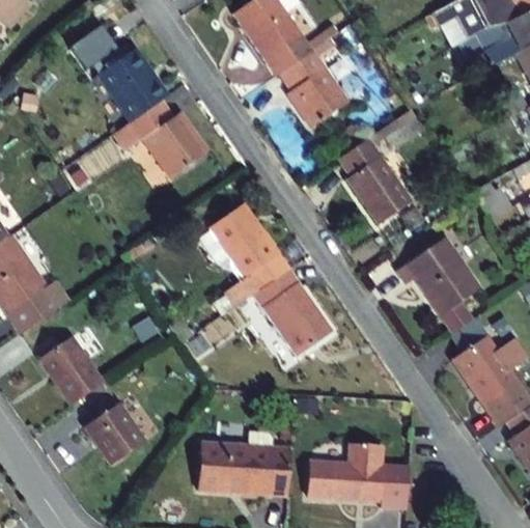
[(0,0),(0,17),(12,27),(34,0),(0,0)]
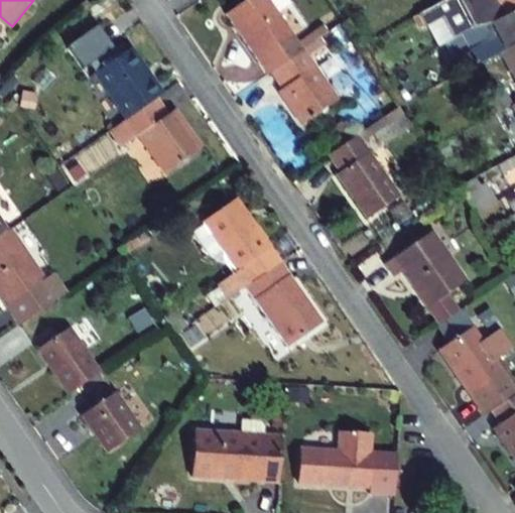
[(272,70),(302,49),(304,48),(298,40),(277,10),(290,1),(289,0),(243,0),(227,12),(269,73),(272,70)]
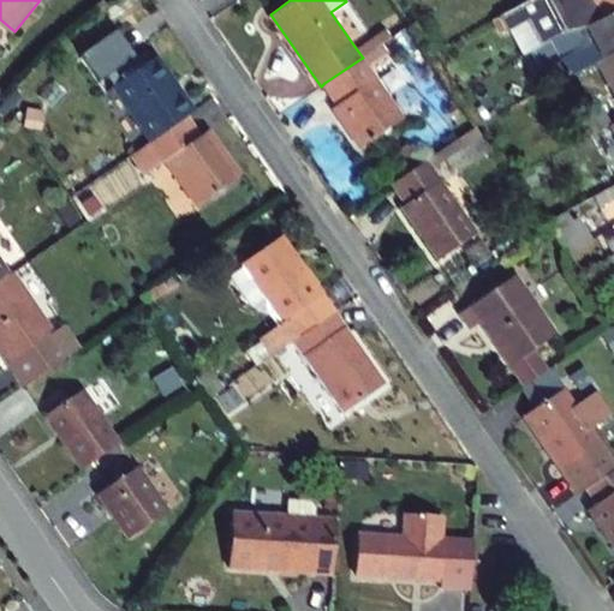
[(511,29),(524,53),(530,49),(564,31),(585,27),(613,12),(613,0),(528,0),(499,16),(506,30),(507,30),(511,29)]
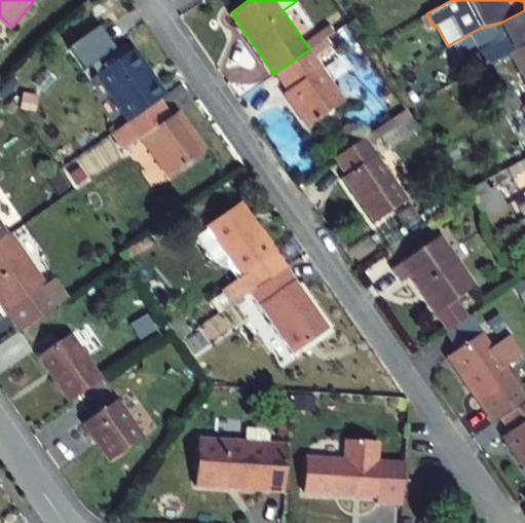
[(490,44),(480,50),(487,64),(510,51),(524,42),(524,10),(500,23),(482,27),(453,42),(460,52),(475,43),(473,39),(484,34),(490,44)]
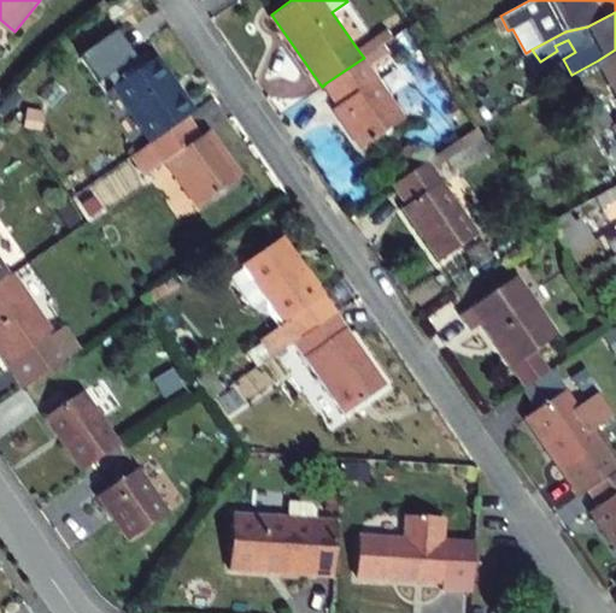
[(502,34),(508,30),(500,16),(493,19),(502,34)]
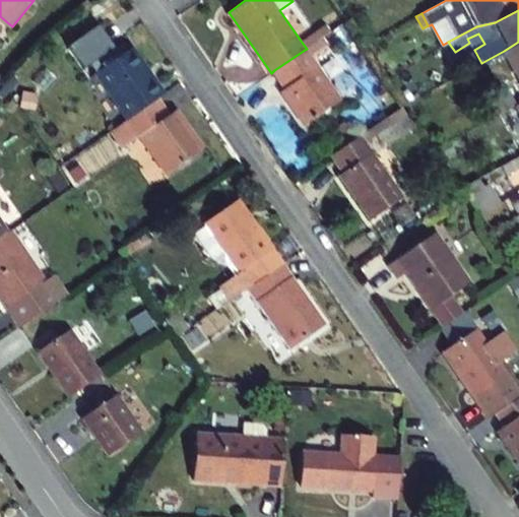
[(327,34),(331,30),(326,23),(301,41),(307,49),(309,47),(327,34)]
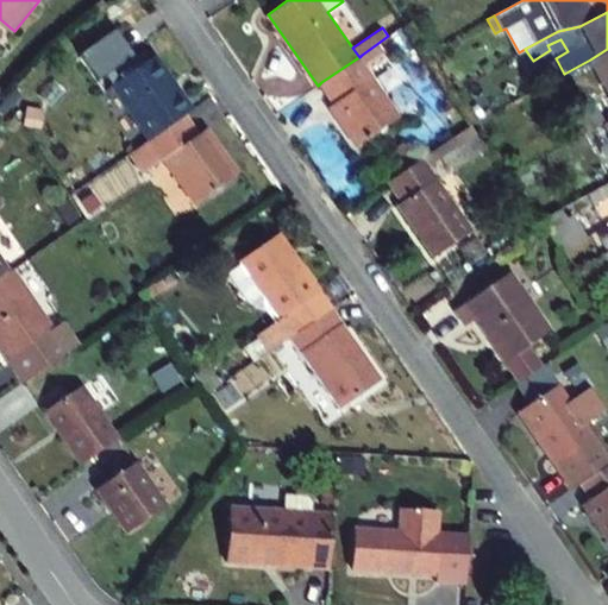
[(392,50),(383,39),(362,55),(369,65),(392,50)]
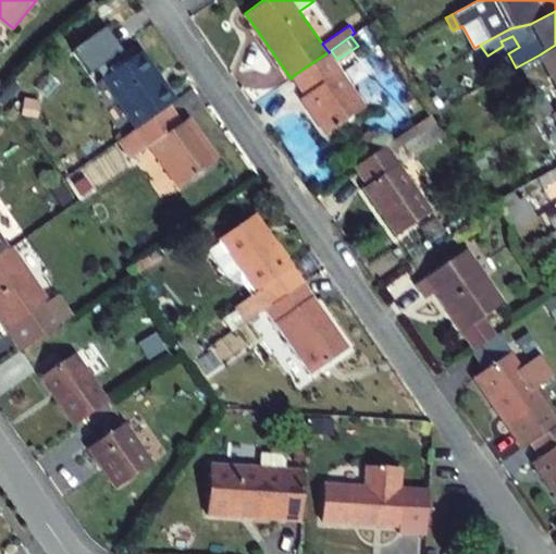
[(513,36),(501,41),(503,46),(508,53),(519,47),(513,36)]
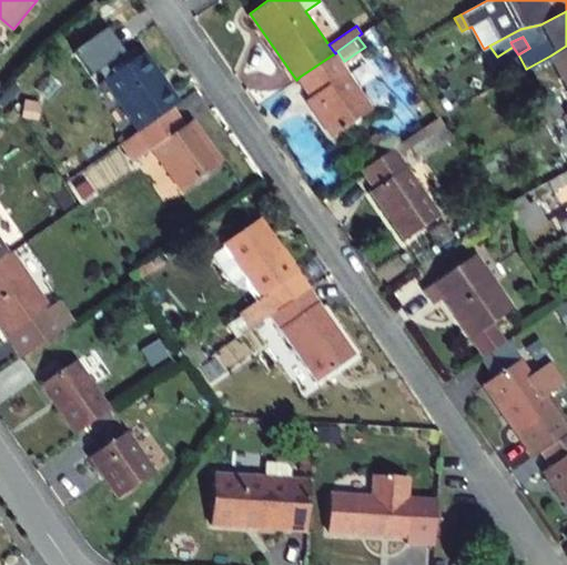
[(566,46),(550,56),(566,86),(566,46)]
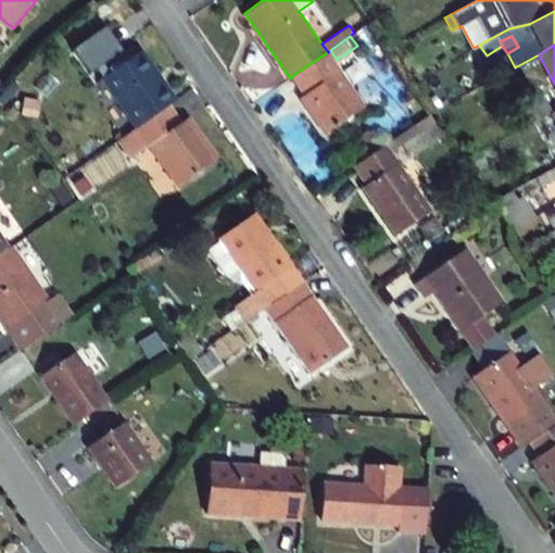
[(104,76),(87,50),(77,57),(96,83),(102,78),(104,76)]
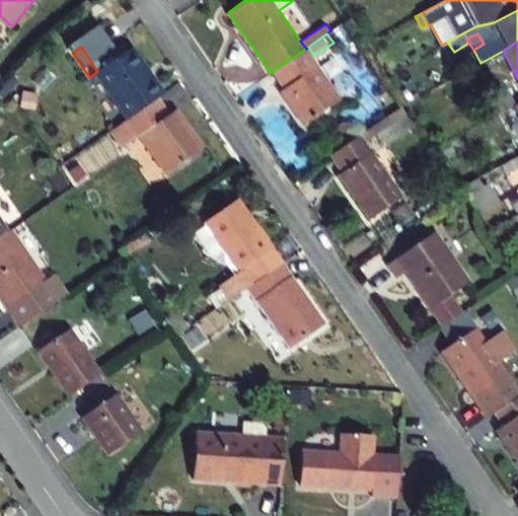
[(148,77),(152,74),(133,47),(129,50),(148,77)]
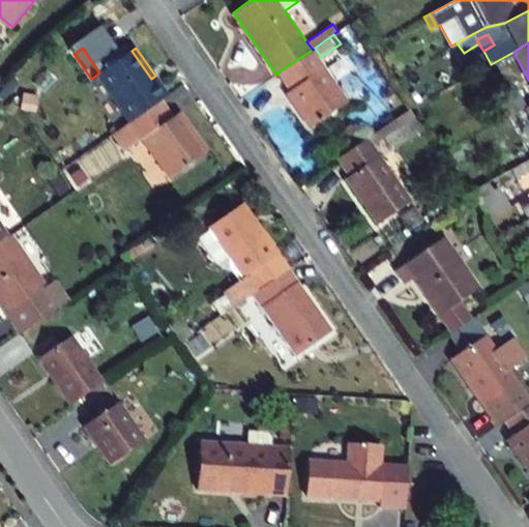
[(130,120),(162,97),(168,93),(155,76),(151,79),(131,51),(99,72),(97,75),(130,120)]
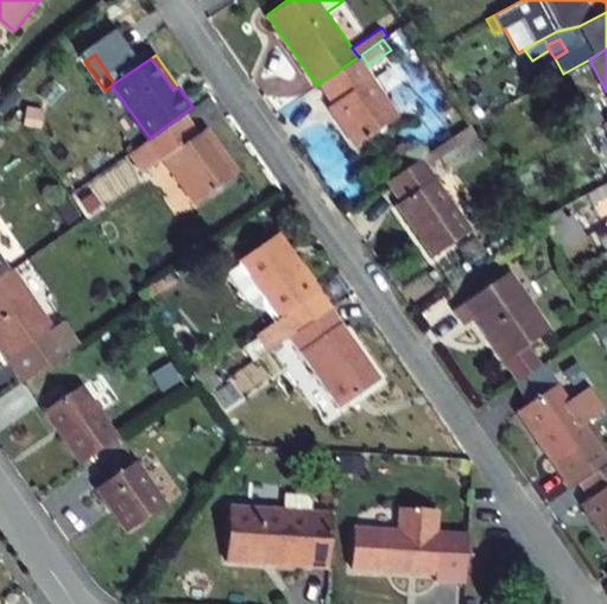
[(398,116),(356,58),(321,82),(335,102),(330,105),(358,145),(398,116)]
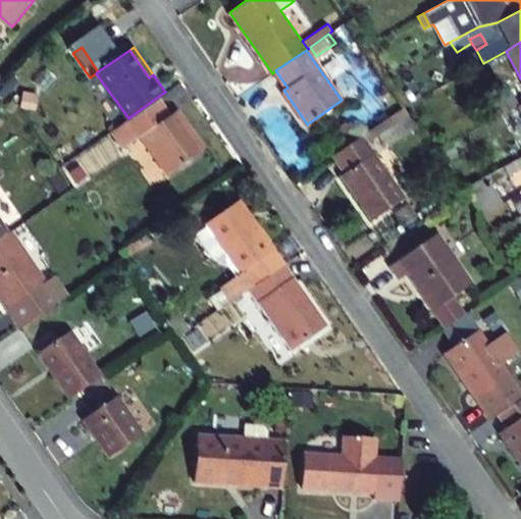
[(475,67),(483,63),(476,50),(468,54),(475,67)]
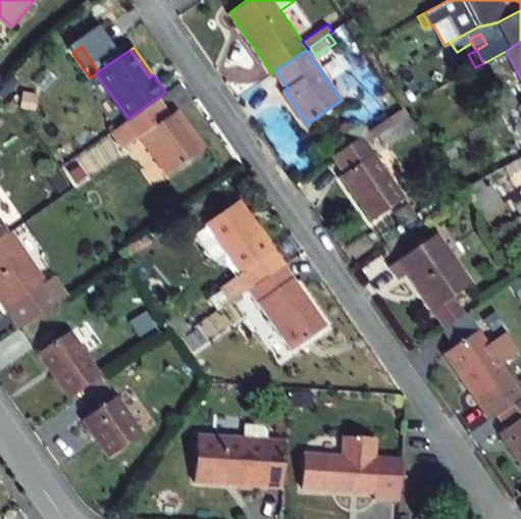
[(57,76),(62,71),(52,61),(47,66),(57,76)]
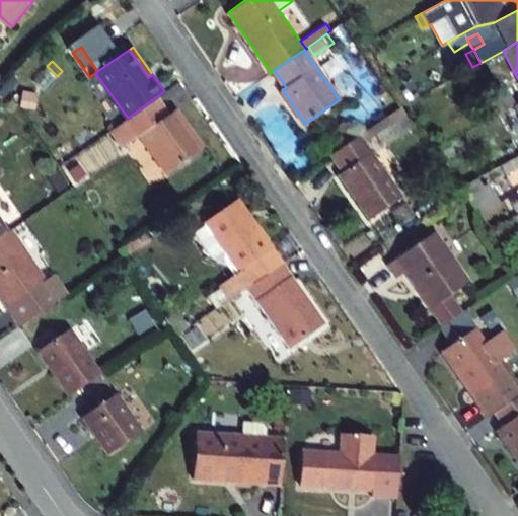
[(35,108),(39,92),(23,90),(21,105),(35,108)]
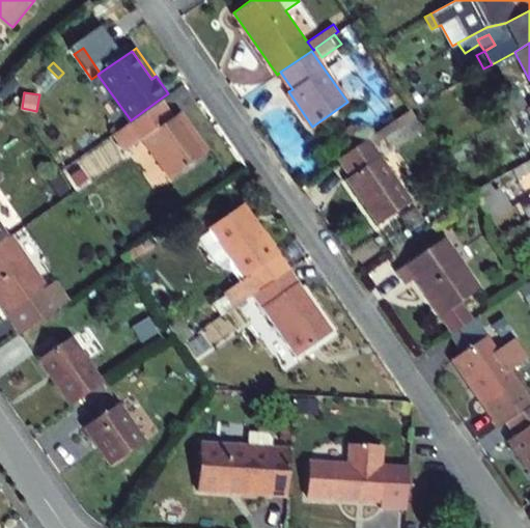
[(170,176),(207,149),(179,110),(173,114),(162,98),(131,120),(113,133),(124,149),(143,137),(170,176)]
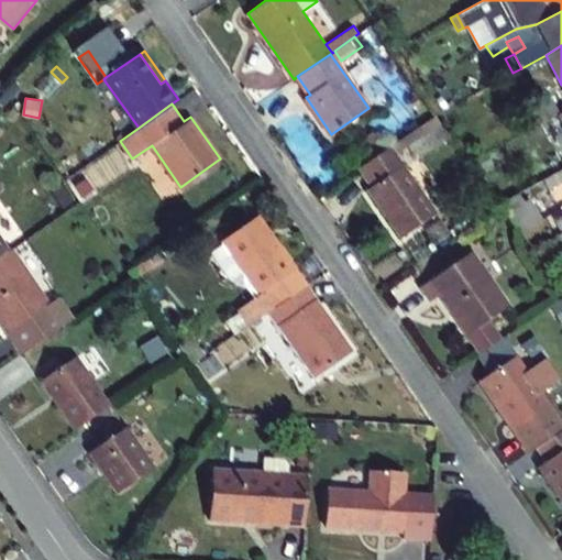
[(399,152),(441,122),(436,114),(394,143),(399,152)]
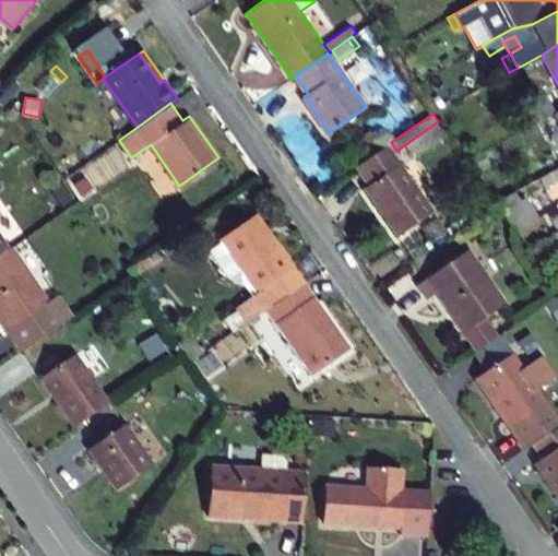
[(557,122),(553,114),(545,117),(555,133),(557,131),(557,122)]
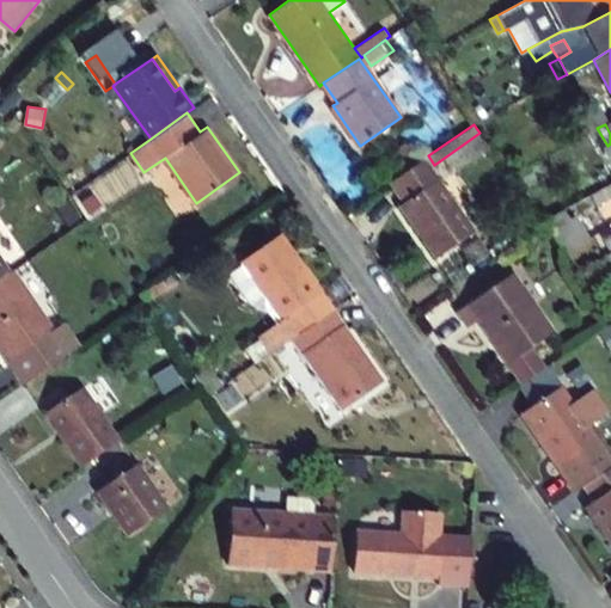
[(437,257),(439,256),(474,232),(475,231),(426,158),(390,182),(404,202),(399,204),(437,257)]
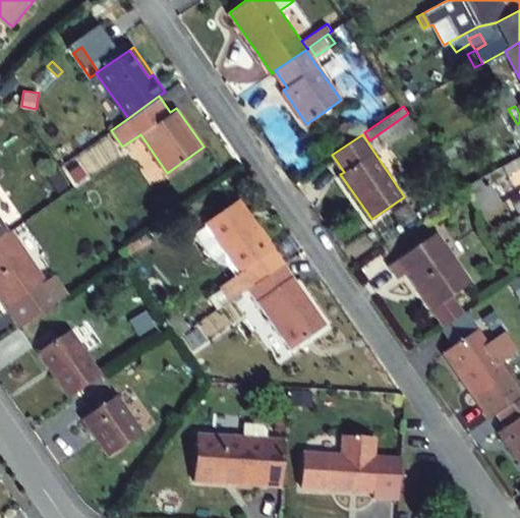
[(519,156),(496,169),(500,177),(519,166),(519,156)]
